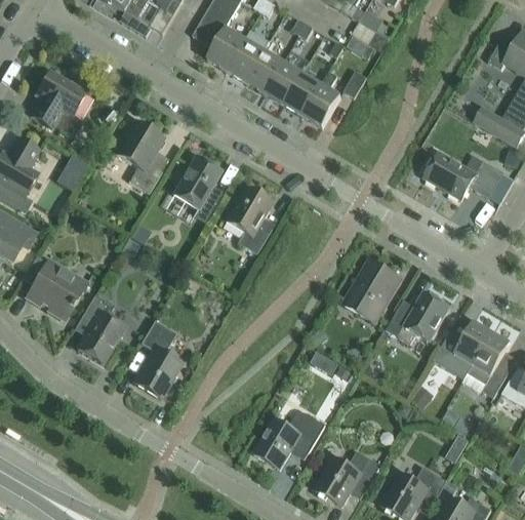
[(144,9),(149,0),(108,0),(137,17),(143,8),(144,9)]
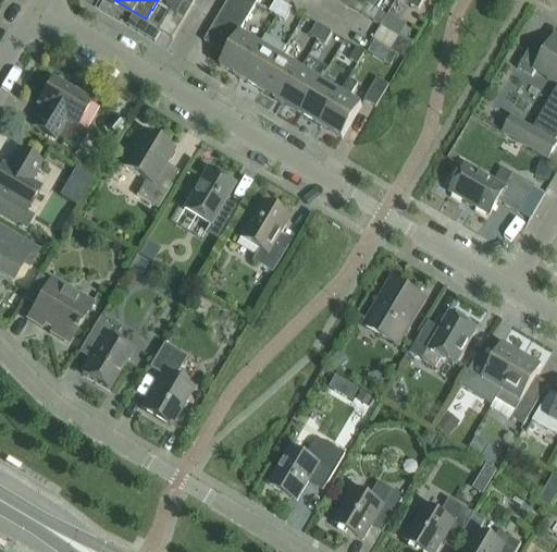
[(184,13),(192,2),(188,0),(181,0),(176,9),(184,13)]
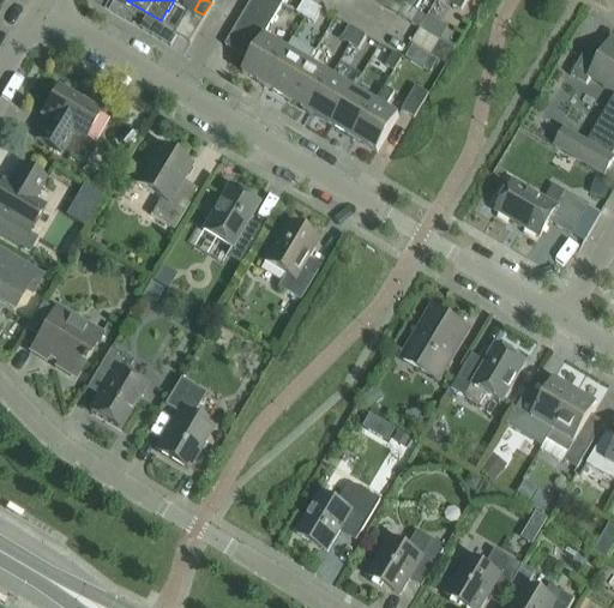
[(271,18),(278,5),(270,0),(248,0),(247,4),(271,18)]
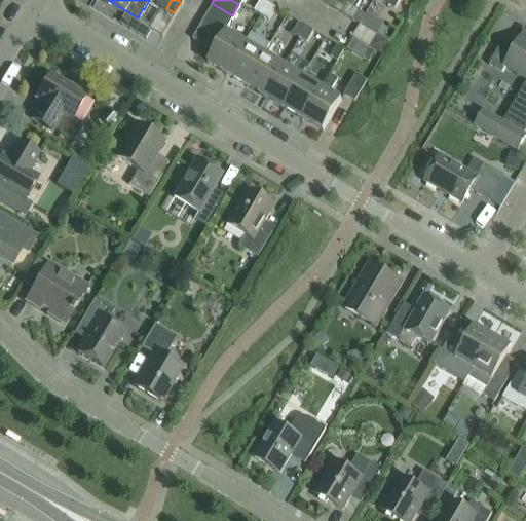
[(261,11),(268,0),(258,0),(254,7),(261,11)]
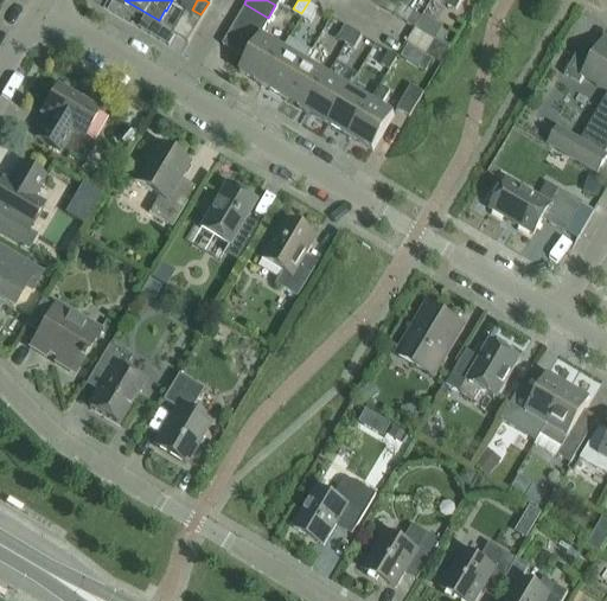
[(311,18),(318,5),(310,0),(301,13),(311,18)]
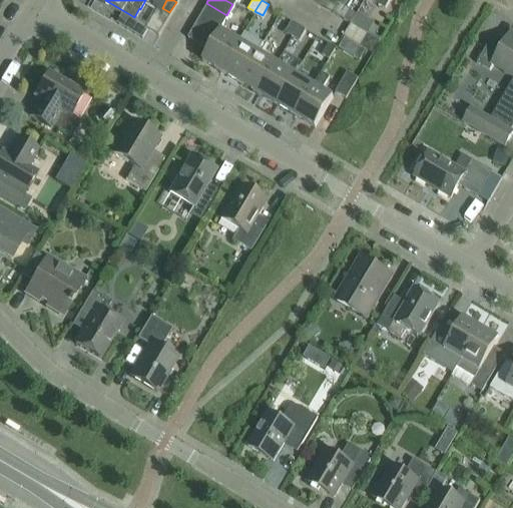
[(332,9),(338,0),(317,0),(332,9)]
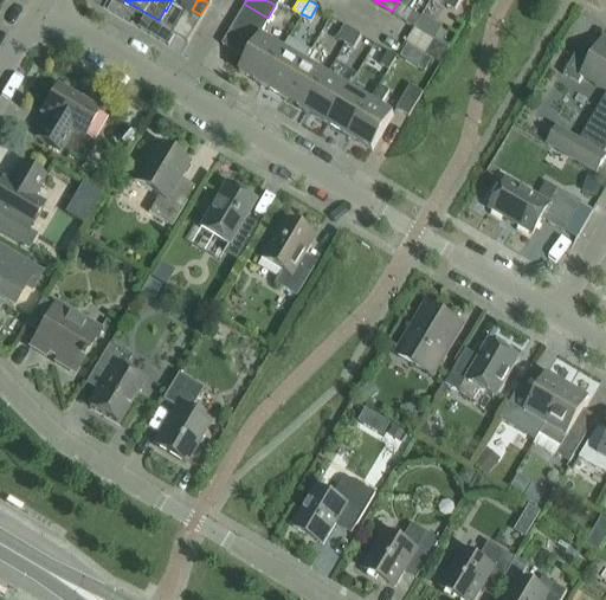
[(414,24),(420,12),(407,5),(410,0),(399,0),(392,11),(414,24)]
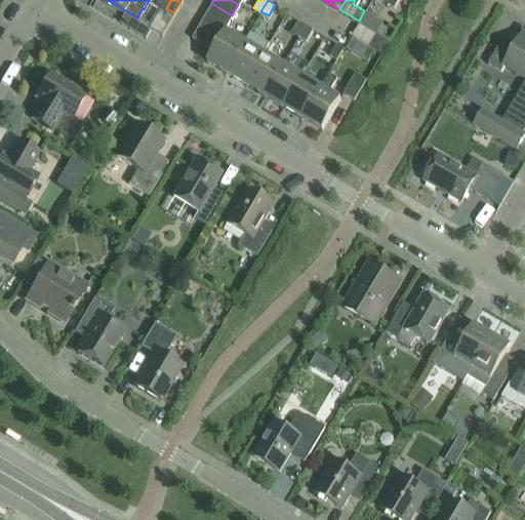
[(226,26),(232,15),(211,3),(204,13),(226,26)]
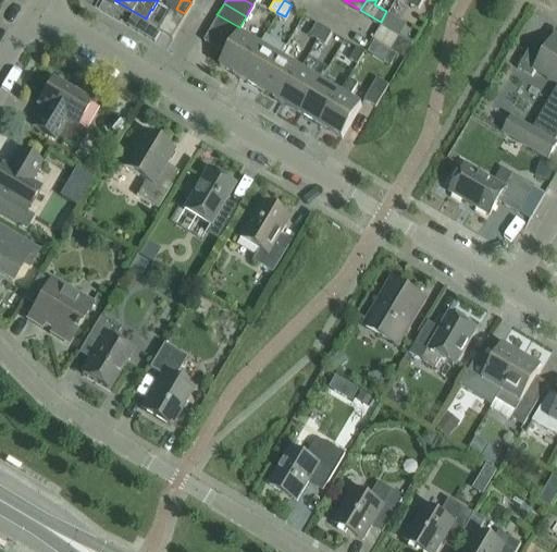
[(172,35),(178,23),(184,13),(176,9),(171,5),(158,26),(172,35)]
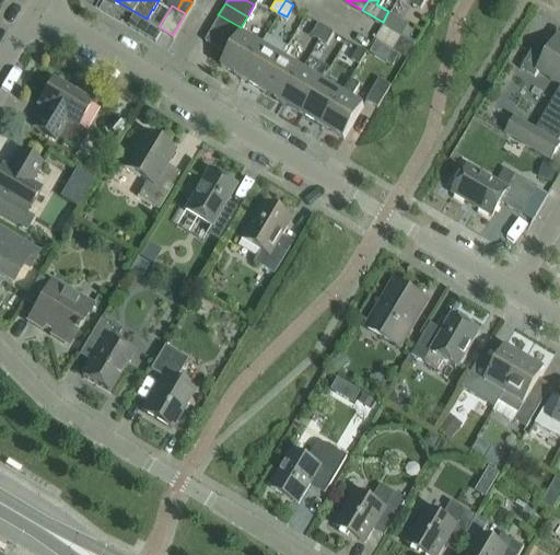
[(234,38),(240,29),(241,27),(218,14),(211,25),(234,38)]
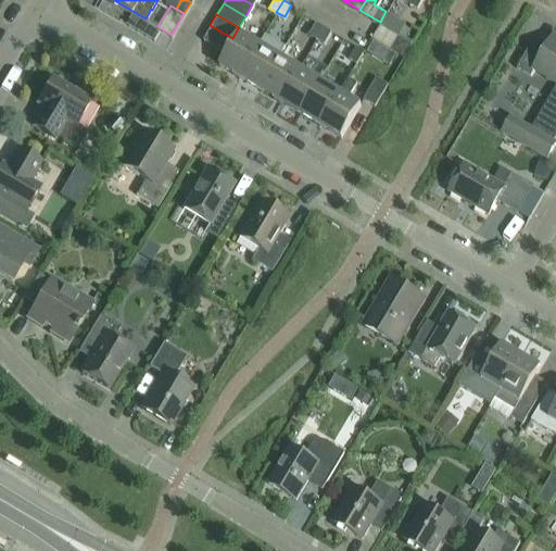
[(316,36),(324,24),(316,19),(308,32),(316,36)]
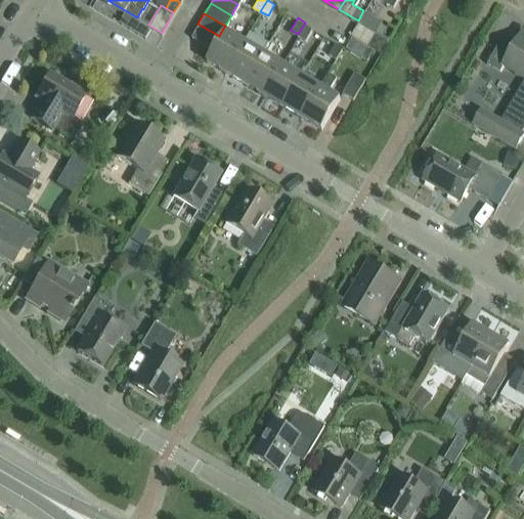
[(306,38),(312,27),(305,23),(298,34),(306,38)]
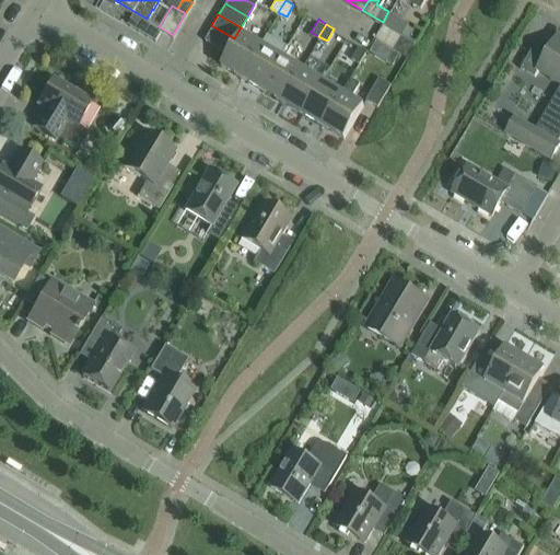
[(228,50),(234,38),(211,25),(205,36),(228,50)]
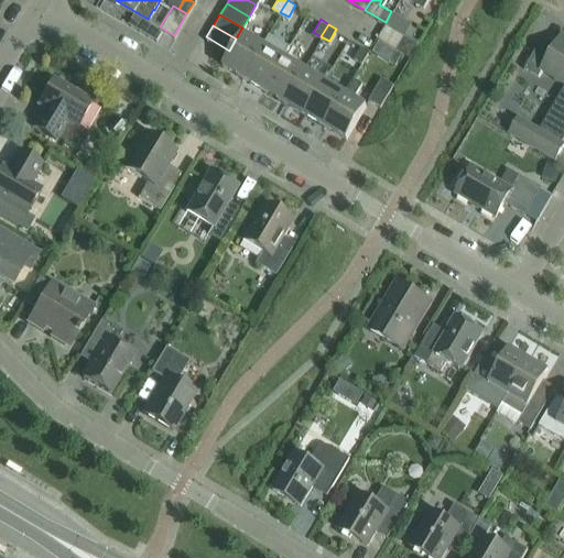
[(263,41),(241,29),(236,39),(229,51),(223,62),(243,74),(263,41)]
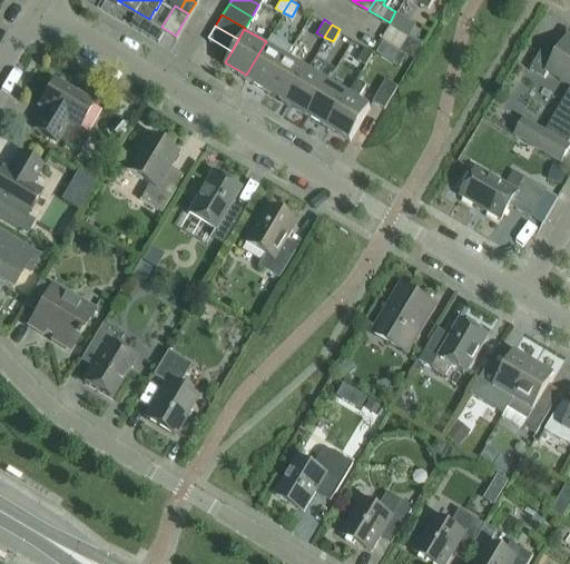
[(266,41),(246,75),(266,87),(286,53),(293,43),(272,30),(266,41)]
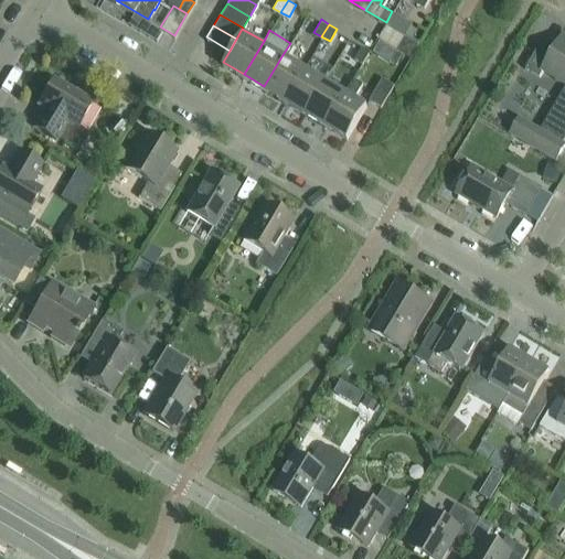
[(564,32),(563,31),(552,50),(539,42),(525,65),(540,74),(543,67),(564,81),(564,83),(540,127),(520,115),(510,130),(536,146),(555,158),(564,141),(560,139),(564,130),(564,32)]
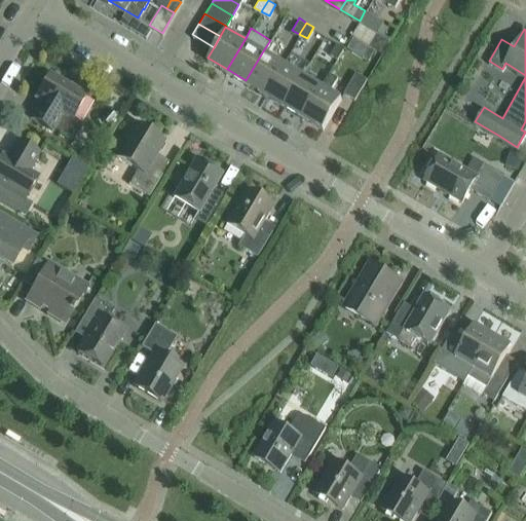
[(381,49),(389,38),(377,30),(370,42),(381,49)]
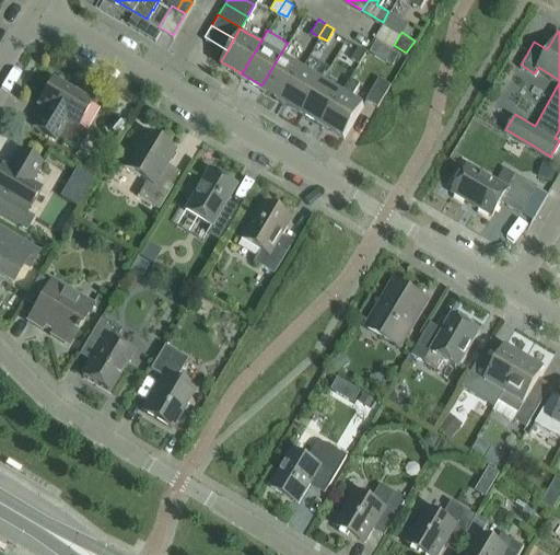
[(360,60),(366,48),(359,43),(351,56),(360,60)]
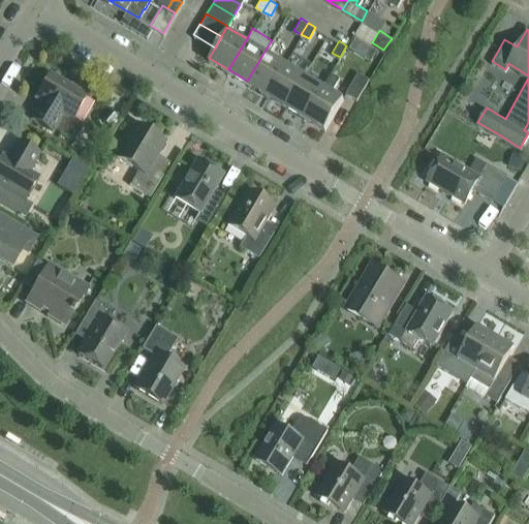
[(267,93),(285,61),(266,50),(247,81),(267,93)]
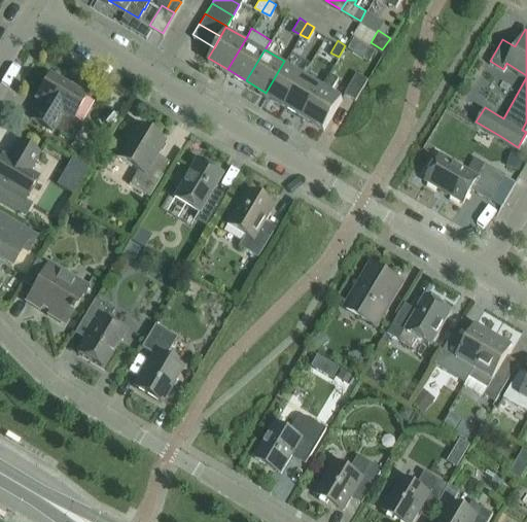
[(284,104),(303,72),(284,61),(266,93),(284,104)]
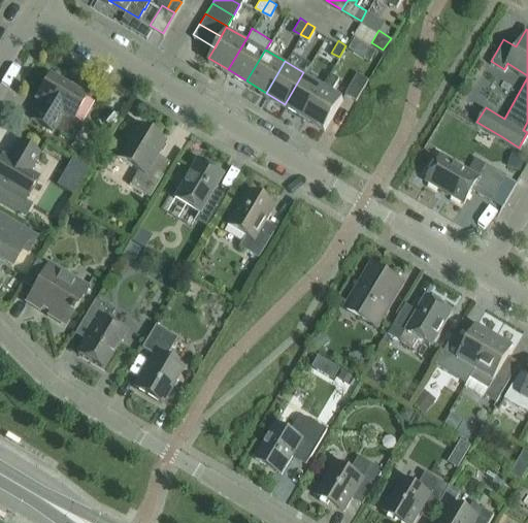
[(74,136),(83,122),(72,115),(86,91),(51,70),(40,88),(44,91),(30,115),(53,128),(55,125),(74,136)]
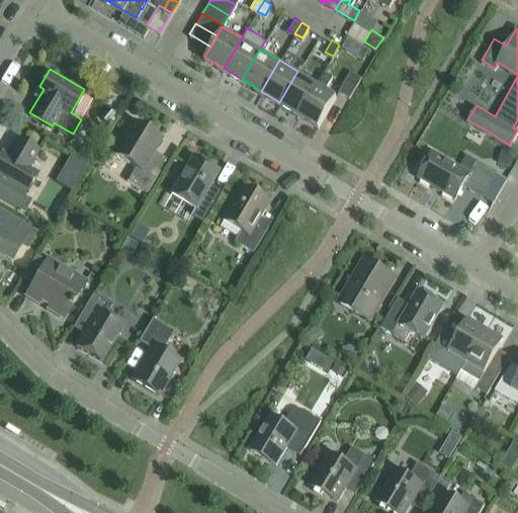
[(349,96),(361,75),(350,69),(338,89),(349,96)]
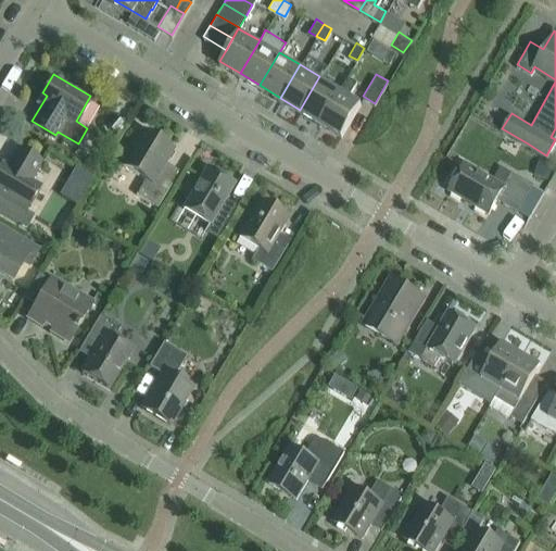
[(351,95),(358,80),(349,75),(340,89),(340,88),(320,122),(341,134),(361,101),(351,95)]
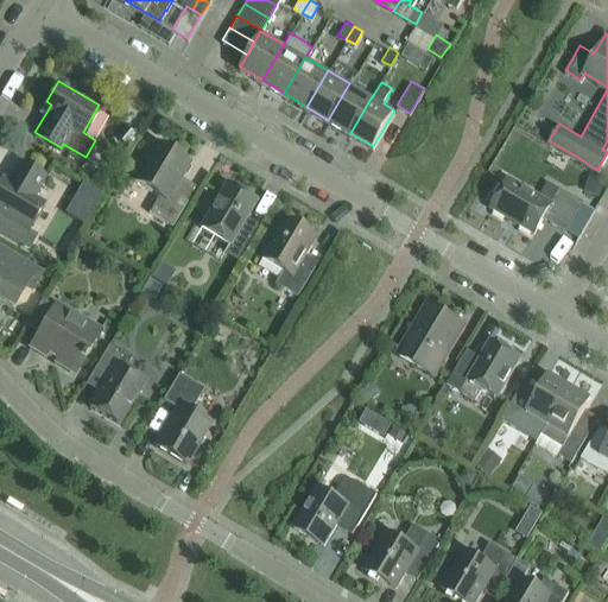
[(350,133),(372,96),(349,83),(328,120),(350,133)]
